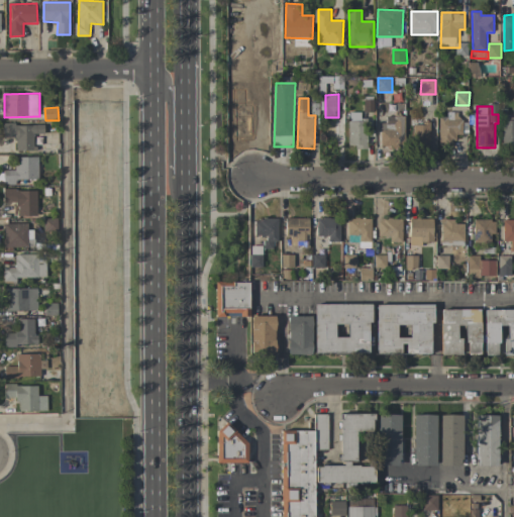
[(440,117),(441,141),(458,141),(457,133),(468,133),(467,126),(469,125),(469,120),(460,120),(460,112),(448,112),(448,117),(440,117)]
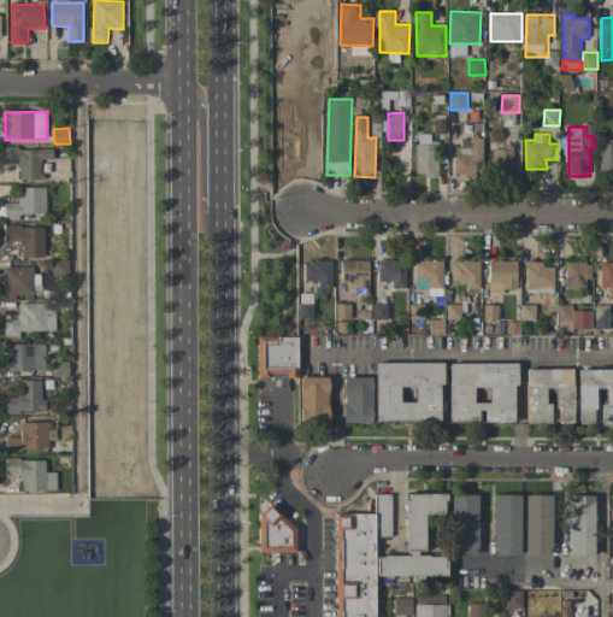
[(418,176),(437,176),(436,135),(418,135),(418,176)]
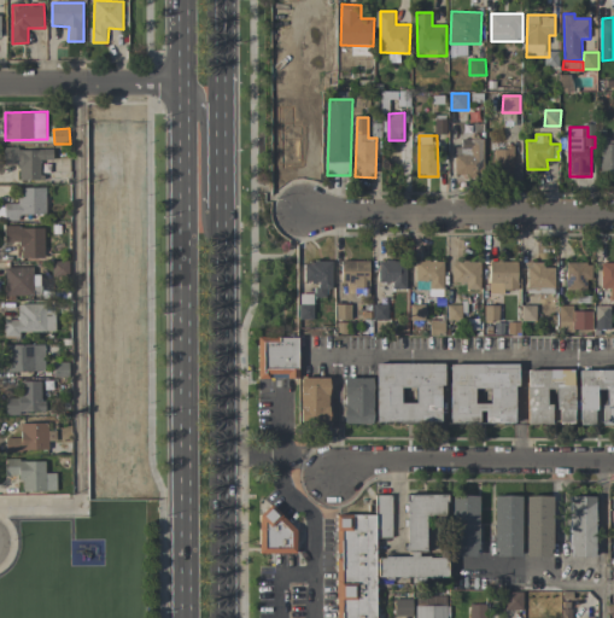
[(484,139),(463,139),(463,149),(457,147),(456,175),(483,175),(484,139)]
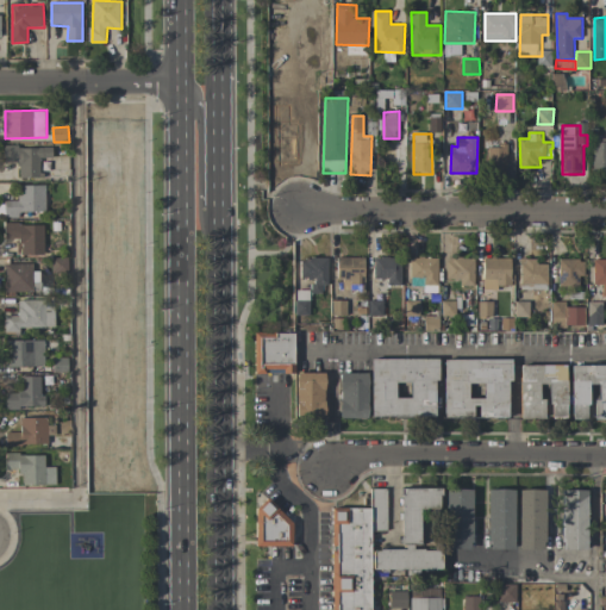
[(605,142),(594,142),(594,175),(605,175),(605,142)]
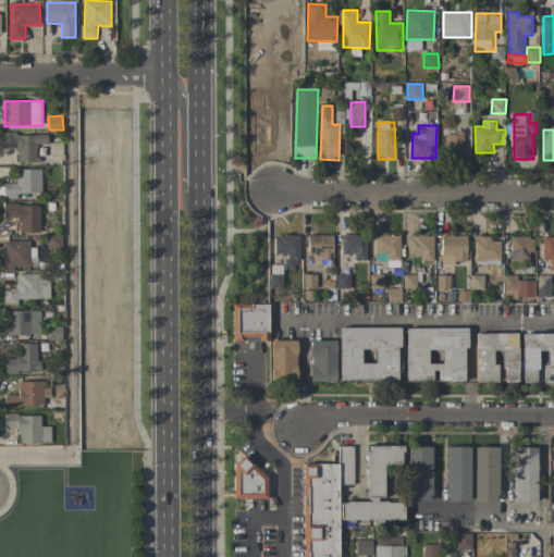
[(446,132),(446,157),(465,157),(466,133),(446,132)]
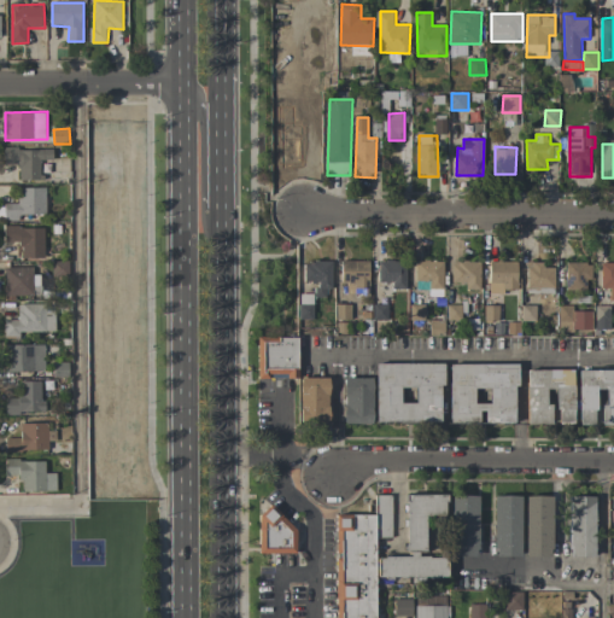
[(42,180),(42,161),(54,161),(54,150),(5,149),(5,164),(22,164),(21,180),(42,180)]
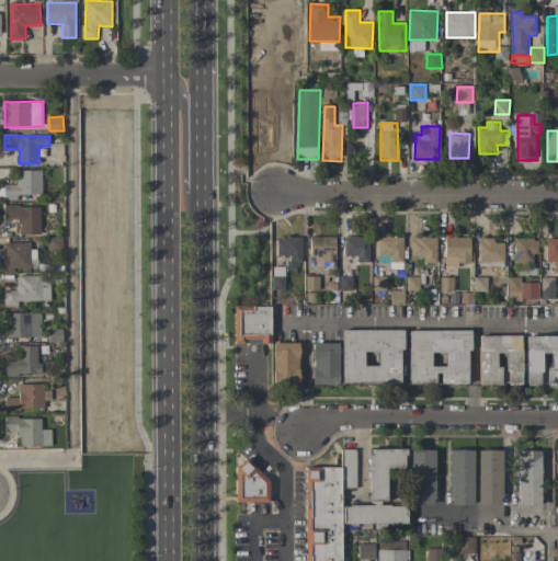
[(44,170),(18,171),(18,184),(6,184),(6,199),(20,199),(20,195),(44,195),(44,170)]
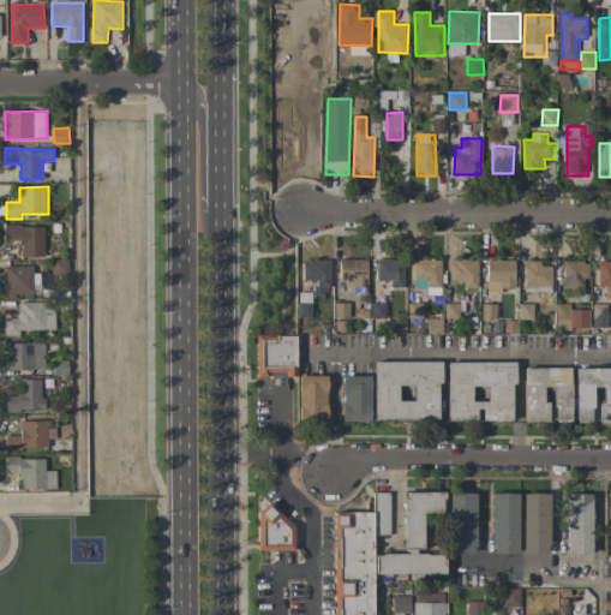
[(46,226),(6,226),(6,240),(21,240),(21,257),(46,257),(46,226)]
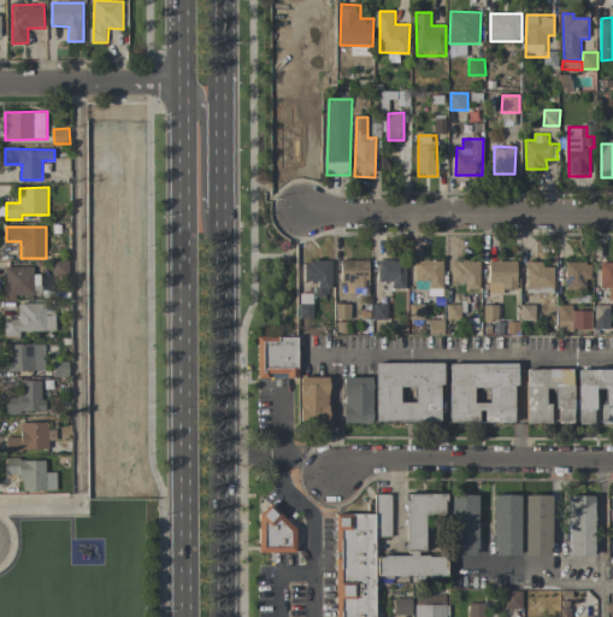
[(332,260),(305,262),(306,282),(317,282),(317,297),(334,295),(332,260)]
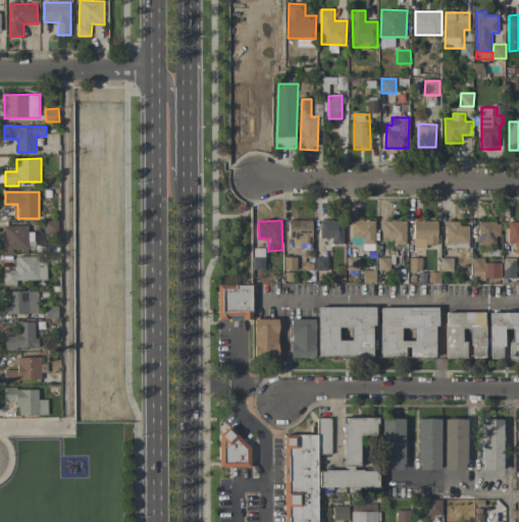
[(290,243),(314,242),(313,220),(290,220),(290,243)]
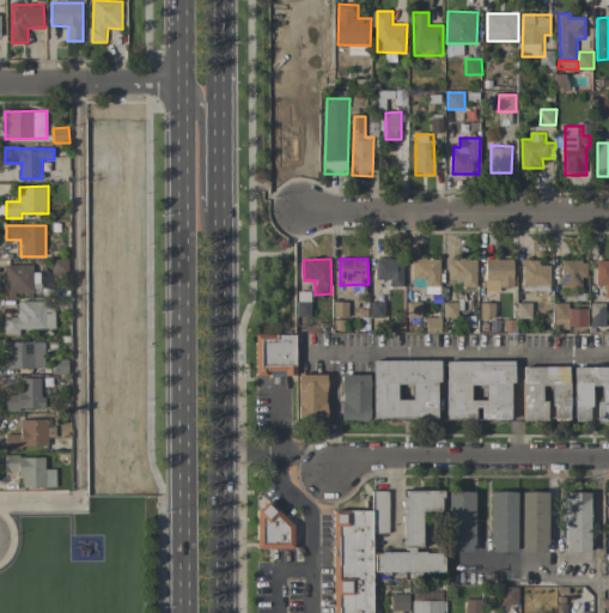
[(405,286),(406,259),(377,259),(377,280),(391,280),(391,286),(405,286)]
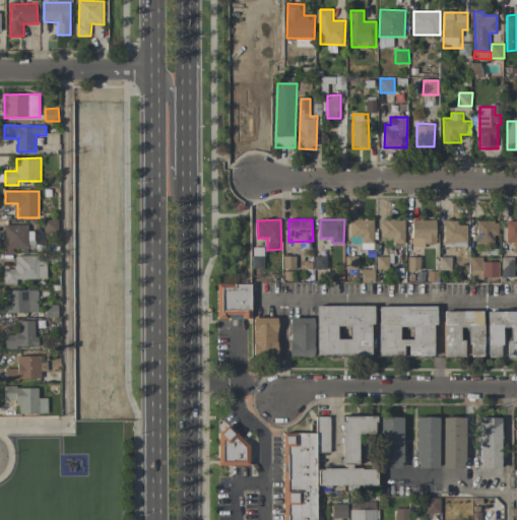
[(350,236),(364,236),(364,244),(375,244),(376,220),(351,219),(350,236)]
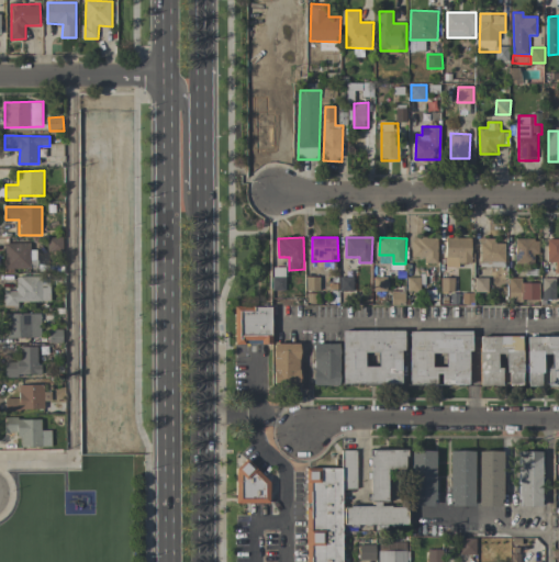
[(439,238),(413,237),(413,257),(426,257),(426,262),(439,263),(439,238)]
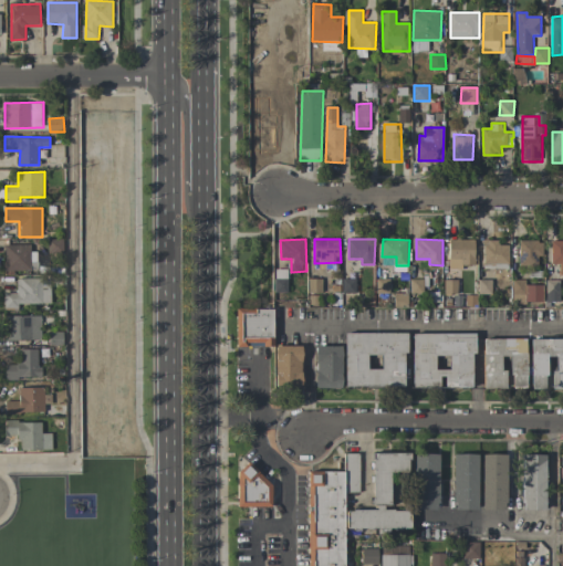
[(450,269),(465,270),(465,265),(476,265),(477,240),(451,240),(450,269)]
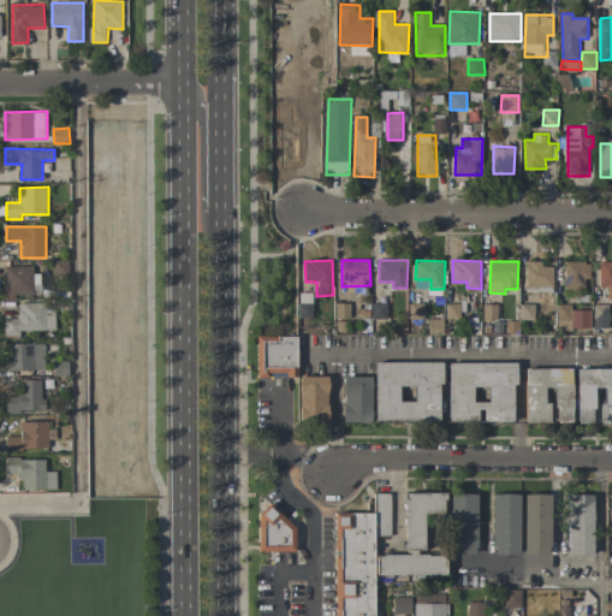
[(545,261),(527,261),(528,289),(556,288),(556,266),(545,267),(545,261)]
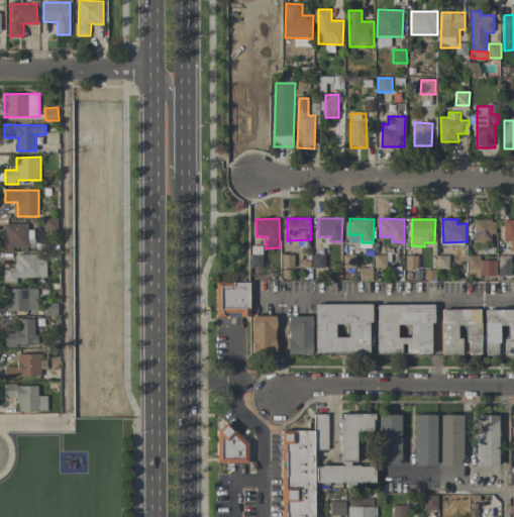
[(476,219),(476,242),(496,242),(496,220),(476,219)]
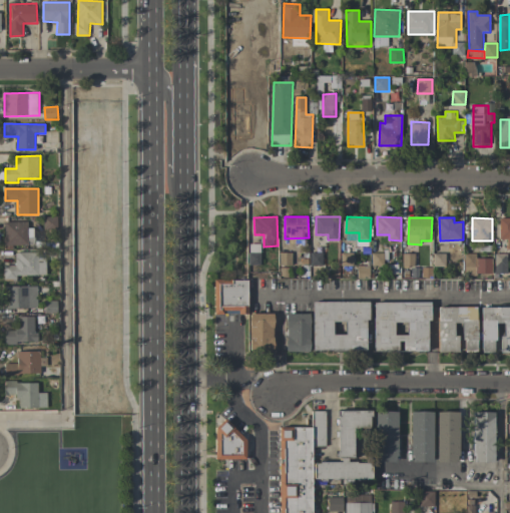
[(501,239),(509,239),(508,251),(509,251),(509,217),(501,217),(501,239)]
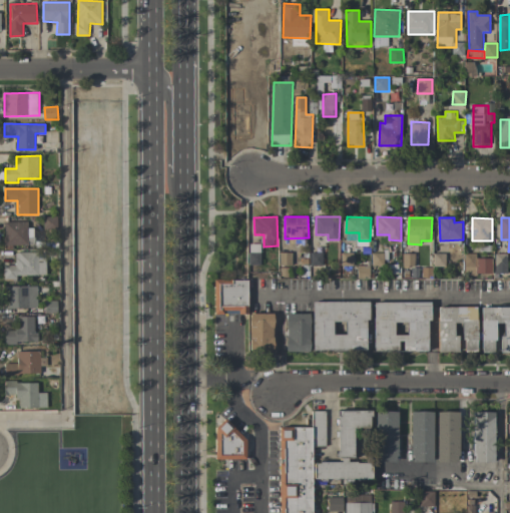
[(6,221),(5,244),(33,245),(34,222),(6,221)]
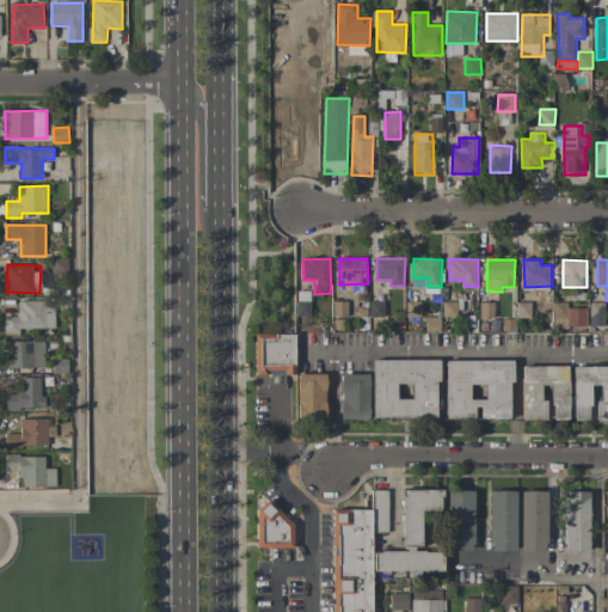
[(312,294),(299,295),(299,316),(312,314),(312,294)]
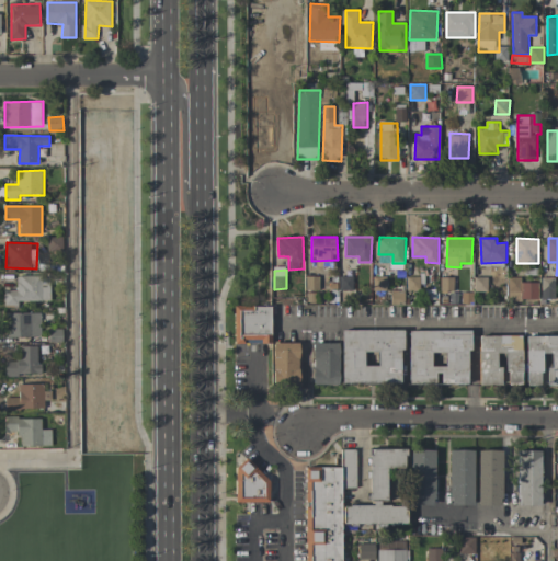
[(7,290),(7,306),(20,306),(20,301),(53,301),(52,275),(18,276),(18,290),(7,290)]
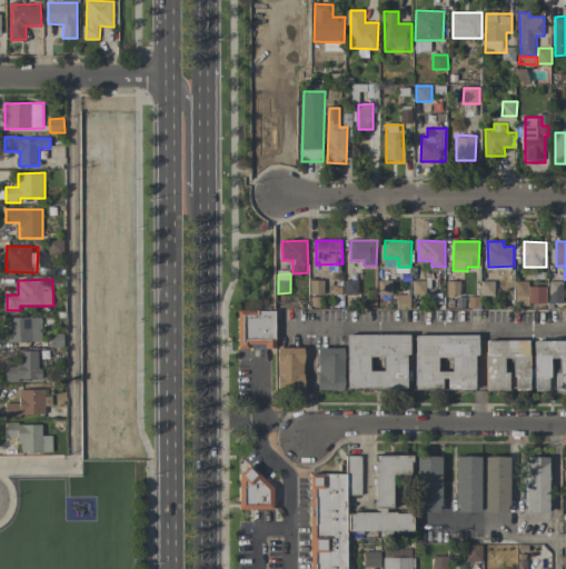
[(483,295),(496,296),(496,280),(484,280),(483,295)]
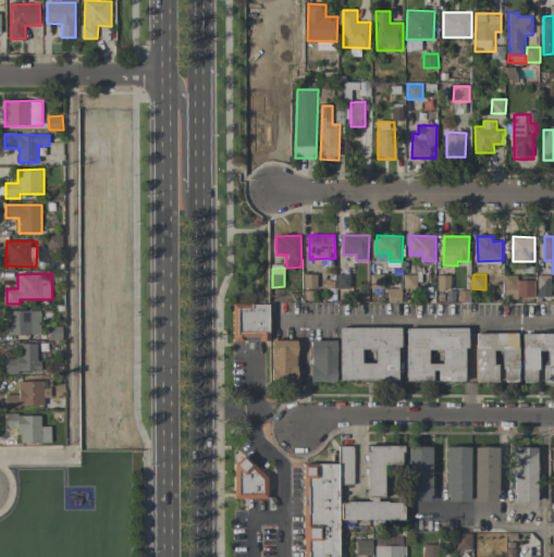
[(536,297),(536,281),(519,281),(519,275),(506,275),(506,297),(536,297)]
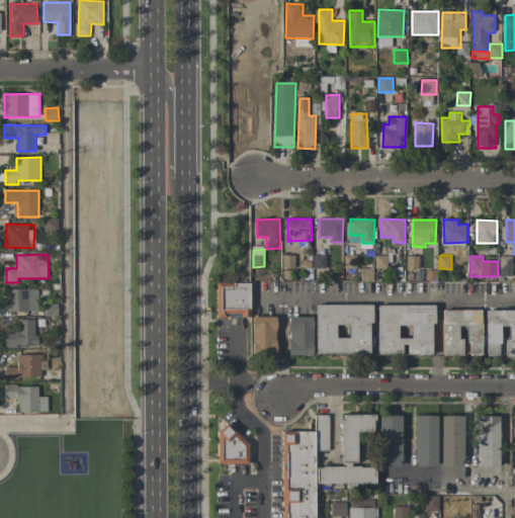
[(514,256),(501,257),(502,276),(514,275),(514,256)]
